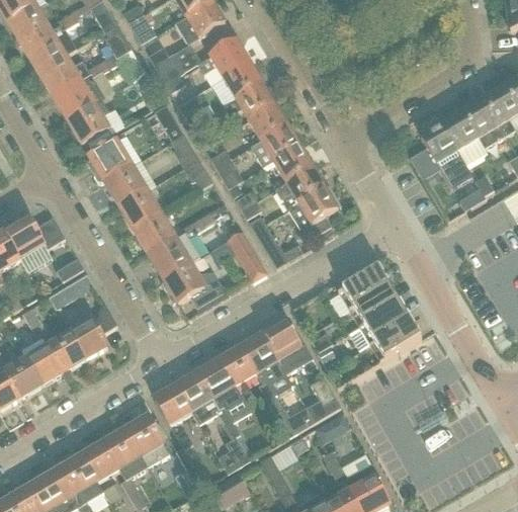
[(35,7),(30,0),(0,0),(0,7),(9,23),(35,7)]
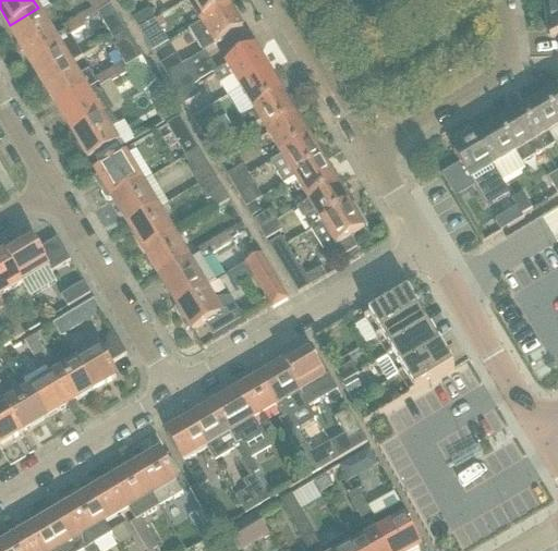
[(229,1),(228,0),(190,0),(201,17),(229,1)]
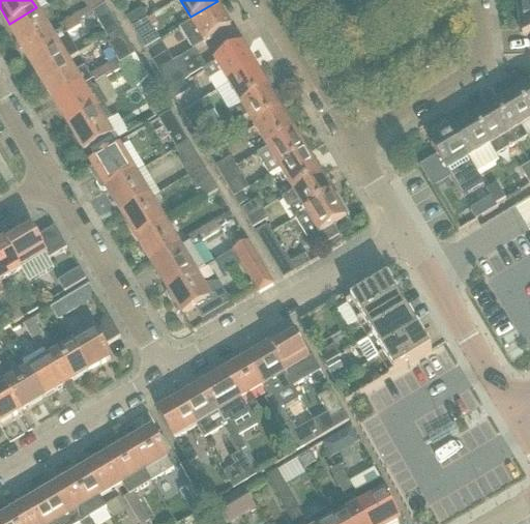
[(348,0),(353,12),(386,0),(348,0)]
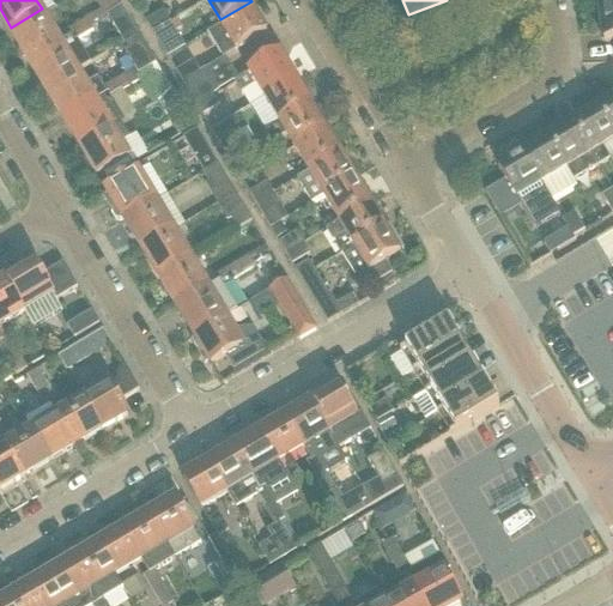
[(252,1),(220,19),(208,28),(223,53),(225,52),(236,46),(266,26),(252,1)]
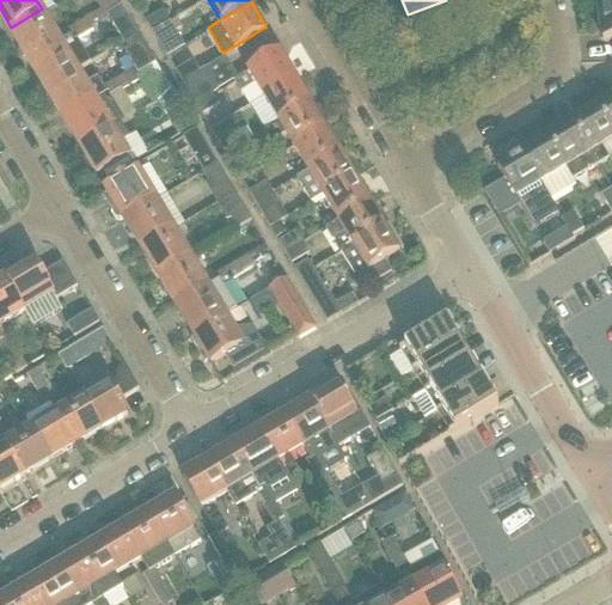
[(611,4),(599,6),(603,35),(611,34),(611,4)]
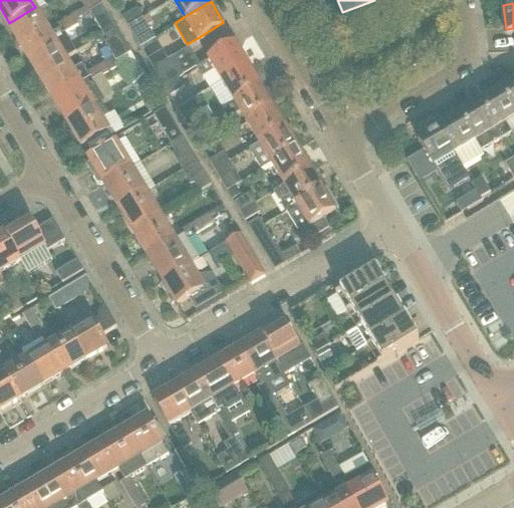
[(87,8),(84,4),(69,13),(71,18),(75,15),(87,8)]
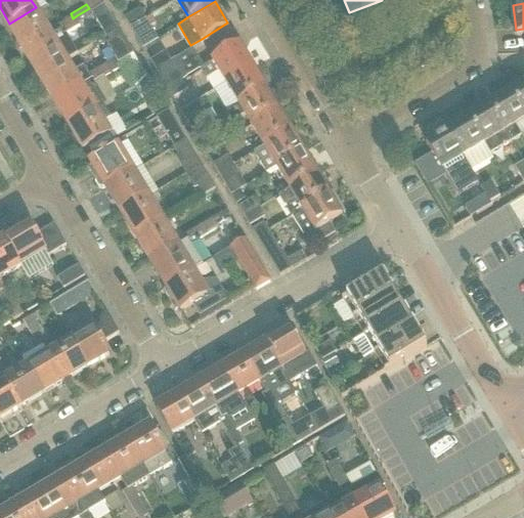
[(130,24),(145,14),(139,4),(125,13),(130,24)]
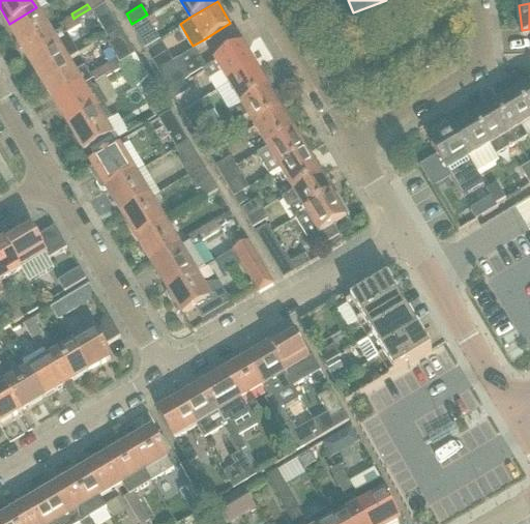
[(51,32),(36,7),(9,24),(24,49),(51,32)]
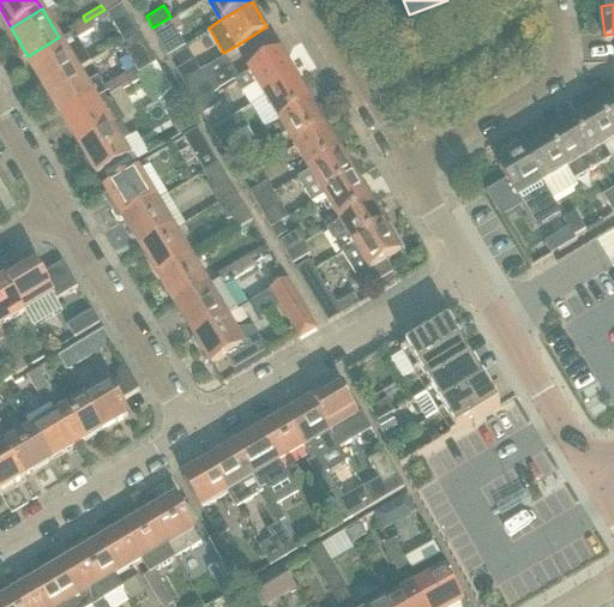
[(124,37),(138,29),(126,10),(113,17),(124,37)]
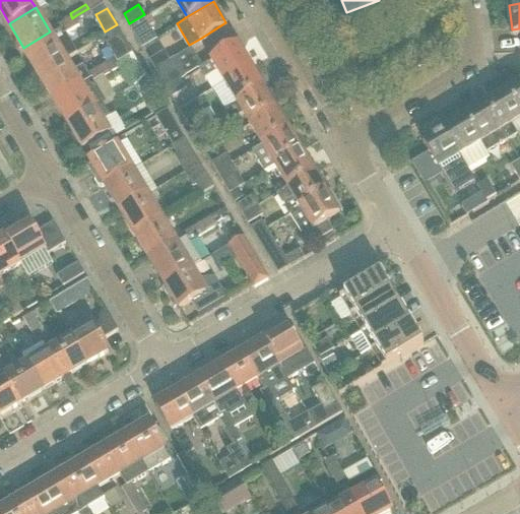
[(72,18),(70,13),(58,21),(60,24),(63,29),(65,28),(79,20),(76,15),(72,18)]
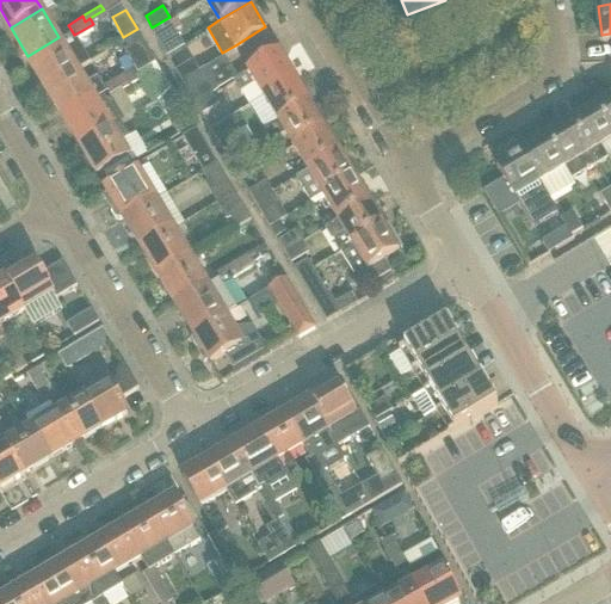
[(167,51),(184,41),(170,17),(152,28),(167,51)]
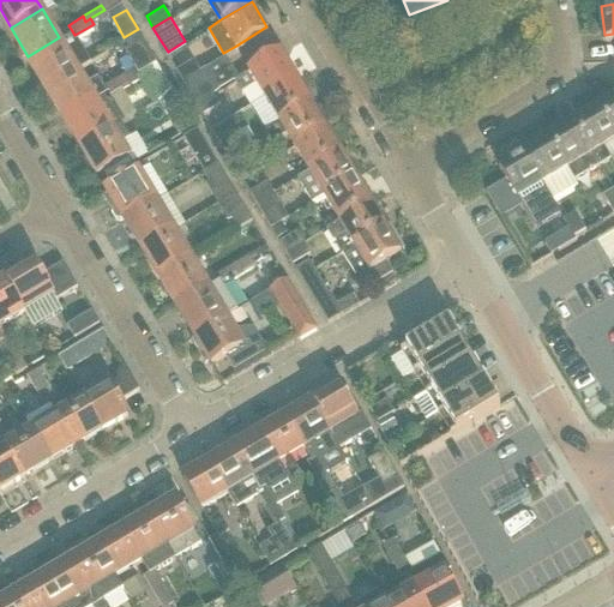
[(59,37),(28,56),(46,84),(77,66),(91,56),(77,34),(74,35),(71,29),(59,37)]
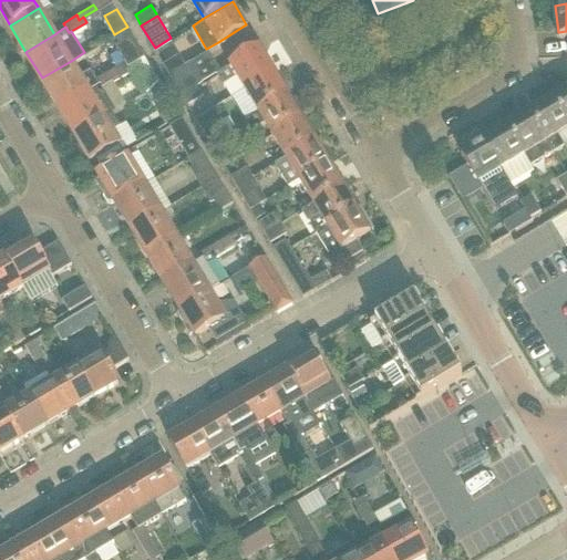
[(125,58),(112,65),(114,71),(111,73),(114,78),(131,68),(129,62),(143,53),(127,27),(114,34),(119,41),(116,42),(125,58)]
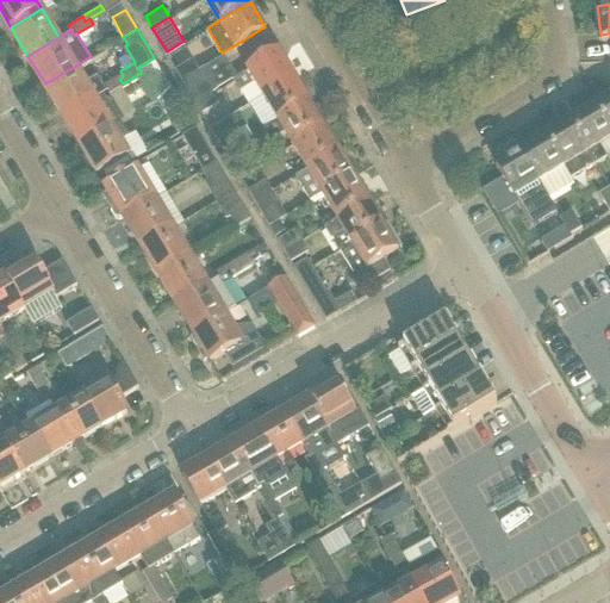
[(237,73),(234,75),(241,86),(255,78),(262,91),(293,73),(278,48),(248,66),(237,73)]
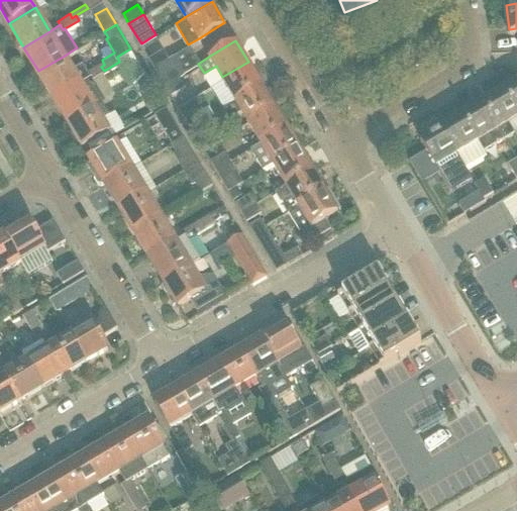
[(173,54),(169,57),(164,46),(148,56),(154,65),(160,75),(178,63),(173,54)]
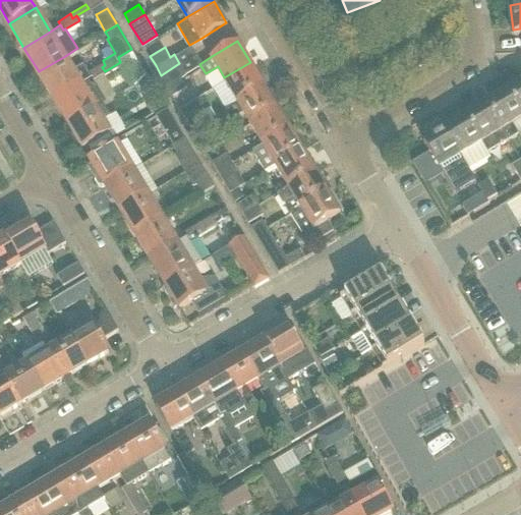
[(72,68),(65,56),(39,71),(53,96),(79,80),(90,74),(88,70),(82,61),(72,68)]
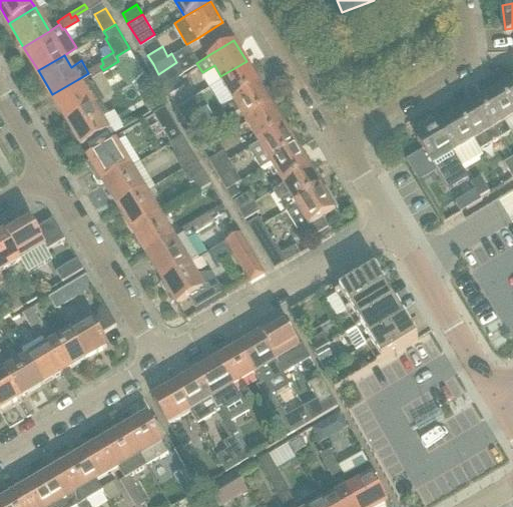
[(103,64),(101,59),(86,69),(88,73),(91,77),(103,70),(100,66),(103,64)]
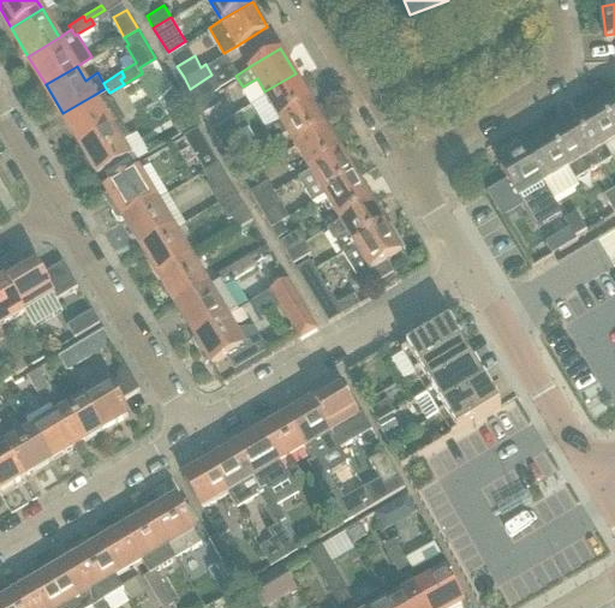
[(296,73),(264,91),(280,117),(310,99),(296,73)]
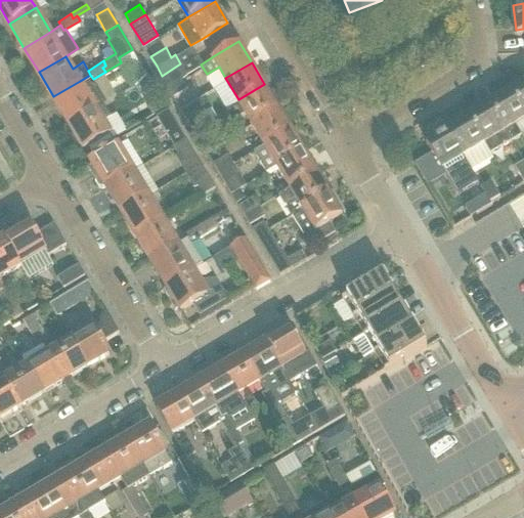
[(186,73),(180,63),(162,76),(167,84),(173,94),(187,85),(182,76),(186,73)]
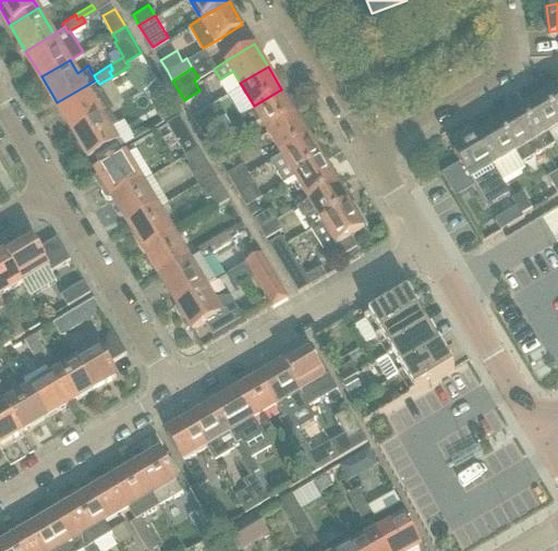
[(85,86),(57,102),(73,129),(101,112),(109,107),(112,106),(99,84),(96,80),(85,86)]
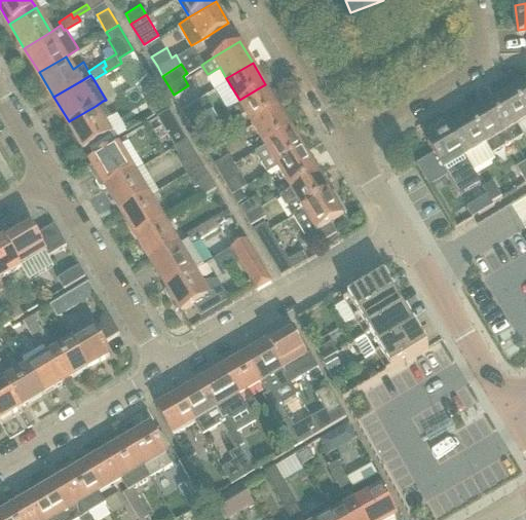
[(525,79),(513,87),(525,109),(525,79)]
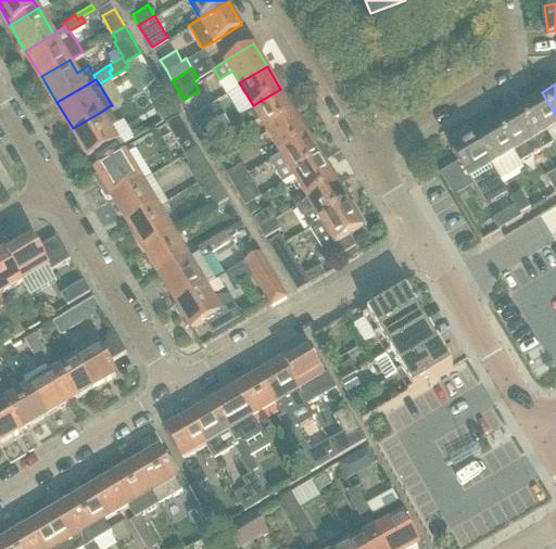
[(280,89),(253,105),(240,114),(247,124),(260,116),(266,128),(294,111),(280,89)]
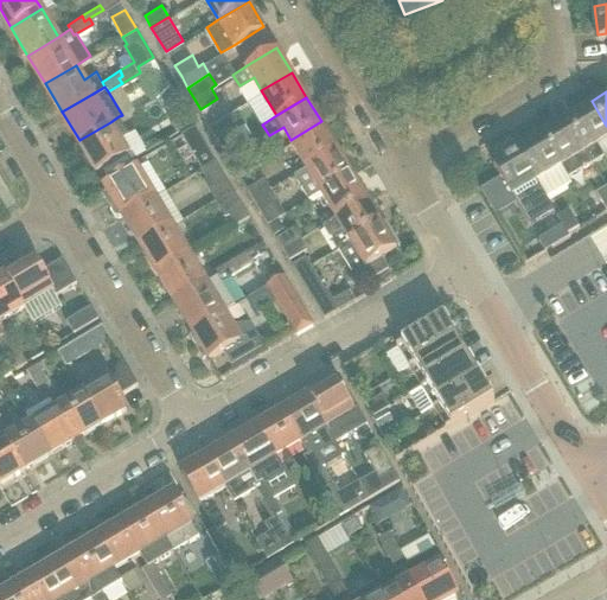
[(606,133),(606,126),(592,101),(567,116),(593,158),(604,152),(596,140),(606,133)]
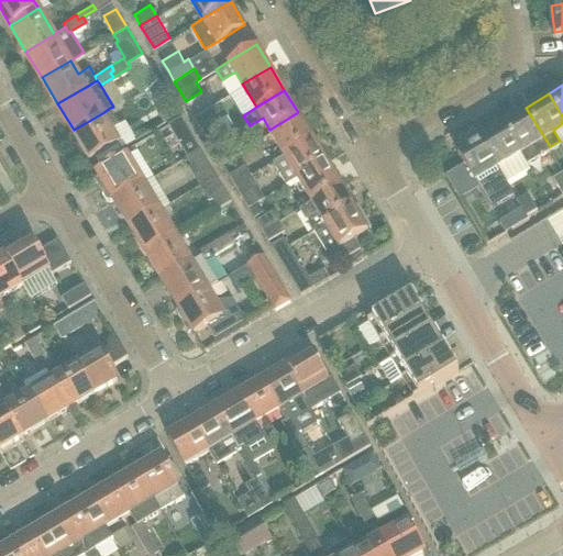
[(174,100),(157,109),(163,120),(179,110),(174,100)]
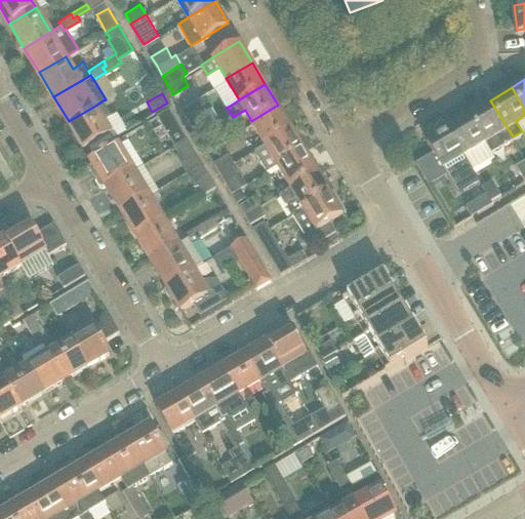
[(103,101),(95,106),(69,121),(84,147),(110,130),(103,118),(111,114),(103,101)]
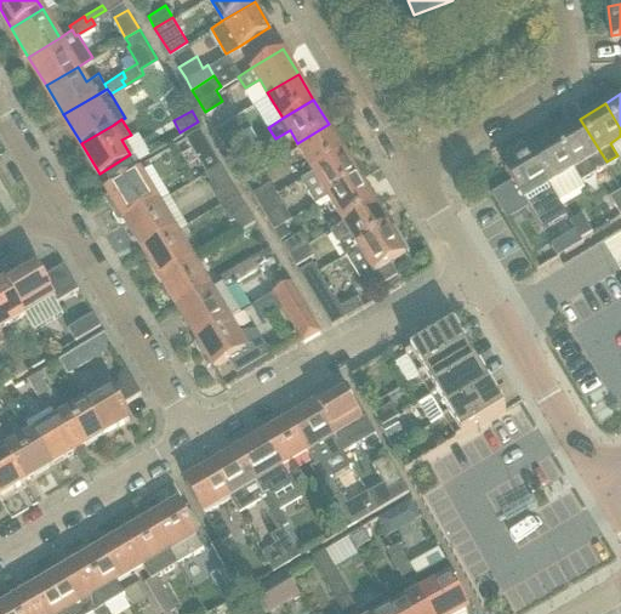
[(556,134),(574,165),(581,177),(607,161),(580,119),(556,134)]
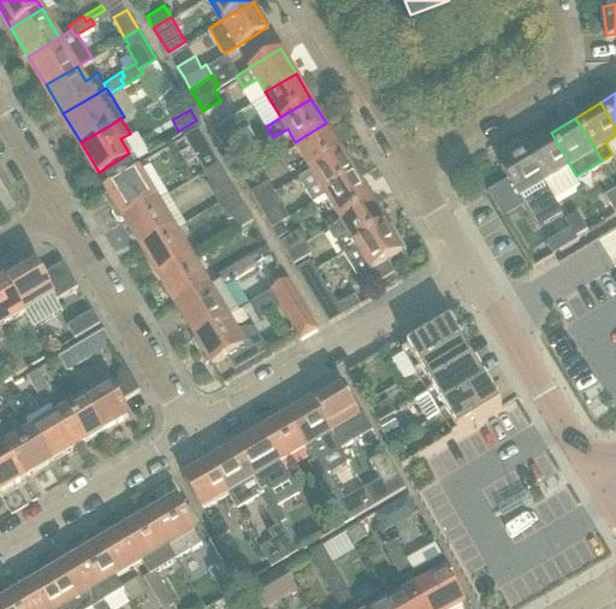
[(326,123),(295,142),(311,167),(341,148),(326,123)]
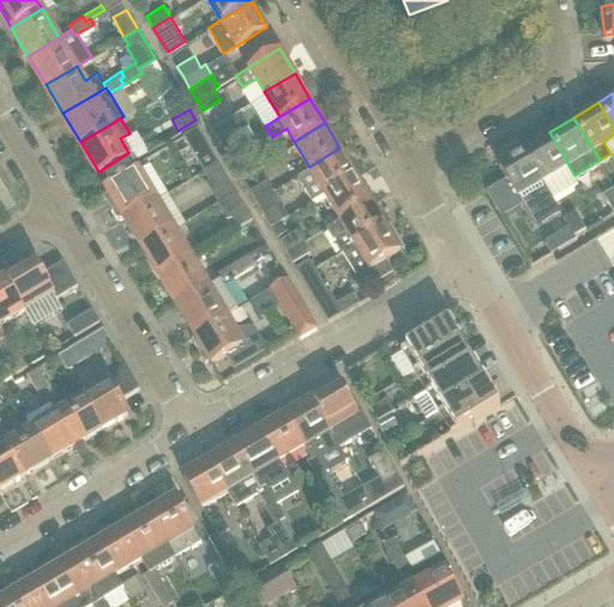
[(184,132),(196,154),(209,145),(197,125),(184,132)]
